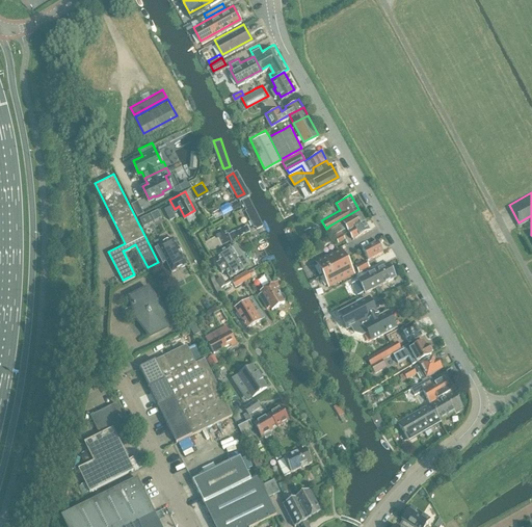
[(229,202),(219,207),(222,212),(232,207),(231,205),(238,200),(239,200),(237,196),(229,201),(229,202)]
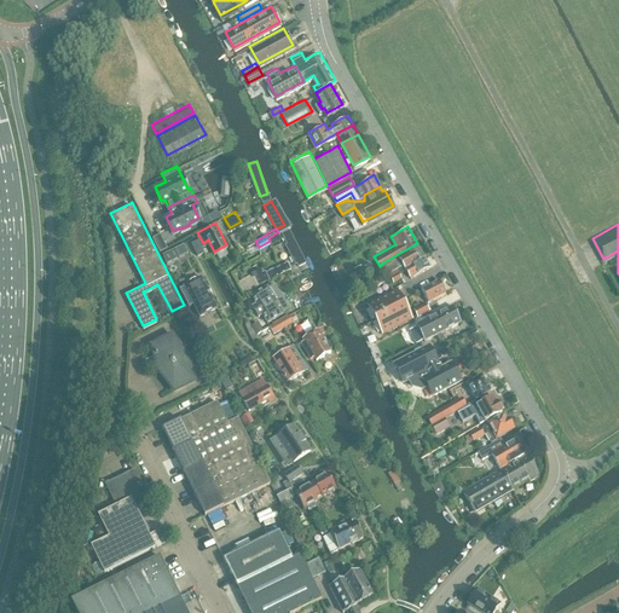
[(289,229),(281,233),(296,262),(304,259),(289,229)]
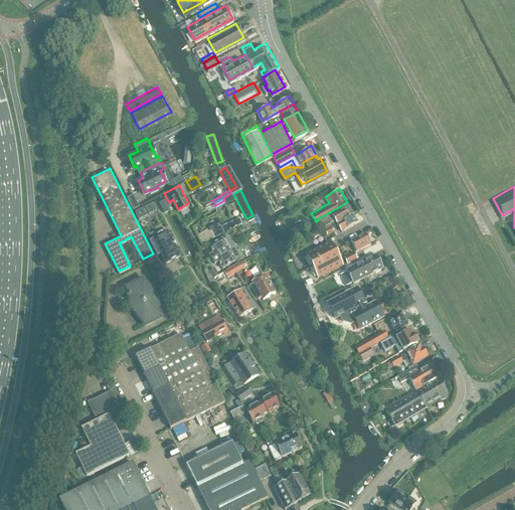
[(133,191),(127,194),(133,206),(139,203),(133,191)]
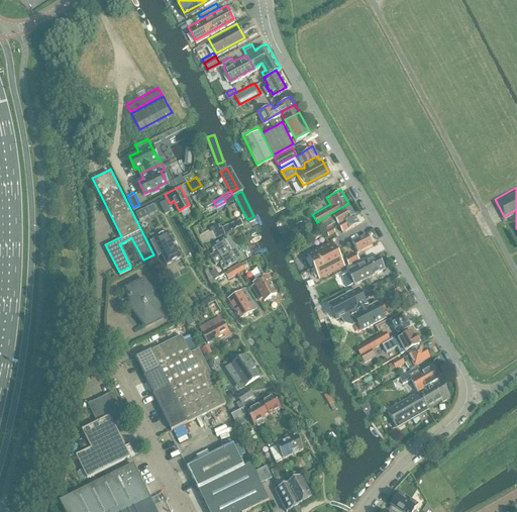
[(157,208),(152,201),(145,205),(149,212),(157,208)]
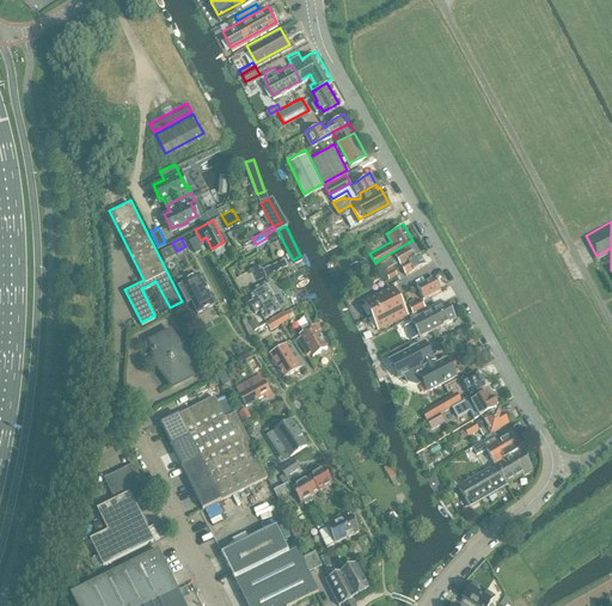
[(412,240),(379,259),(384,268),(398,259),(399,263),(403,261),(418,251),(412,240)]
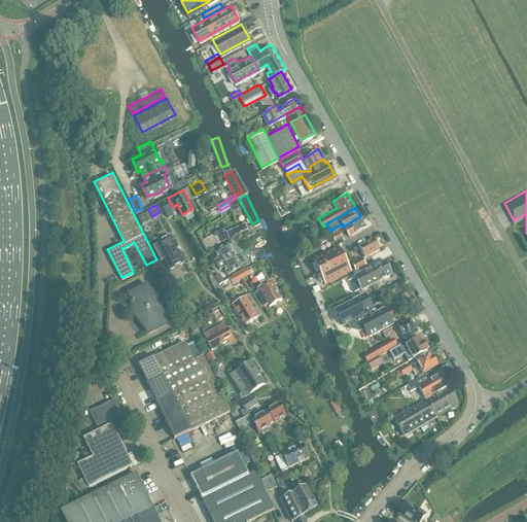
[(347,224),(344,227),(349,235),(365,224),(360,216),(347,224)]
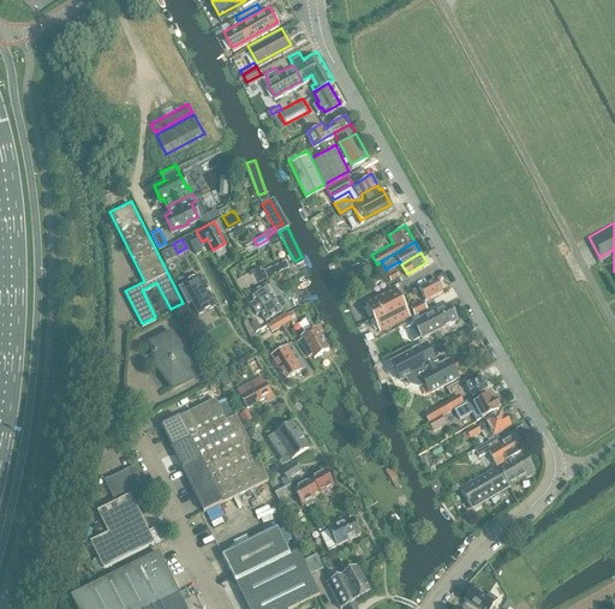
[(264,266),(239,279),(243,287),(291,263),(287,257),(274,263),(272,262),(267,264),(267,267),(266,267),(264,266)]
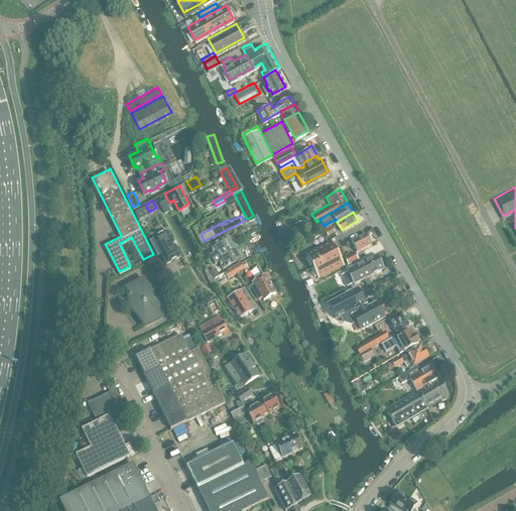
[(301,218),(294,222),(299,231),(306,227),(301,218)]
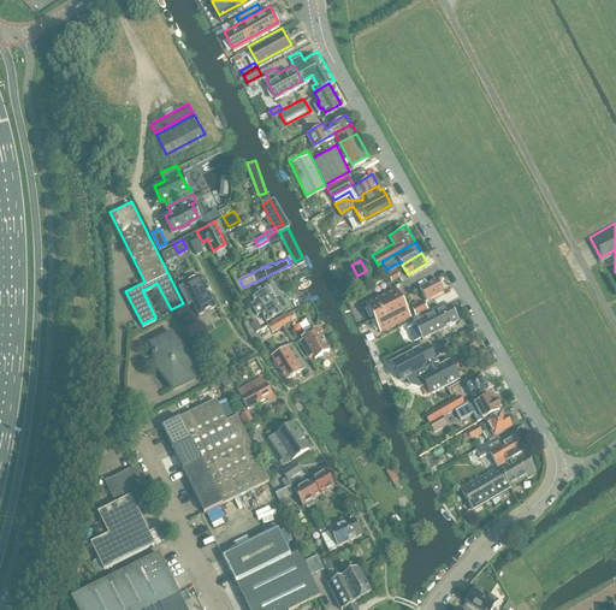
[(372,282),(383,276),(379,271),(369,276),(372,282)]
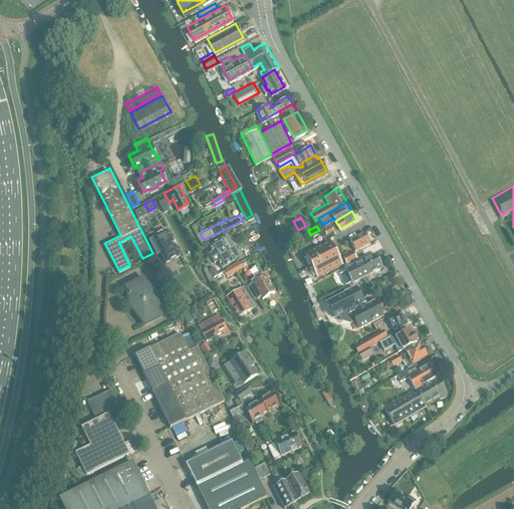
[(180,253),(167,228),(153,235),(149,237),(157,252),(160,250),(165,260),(180,253)]
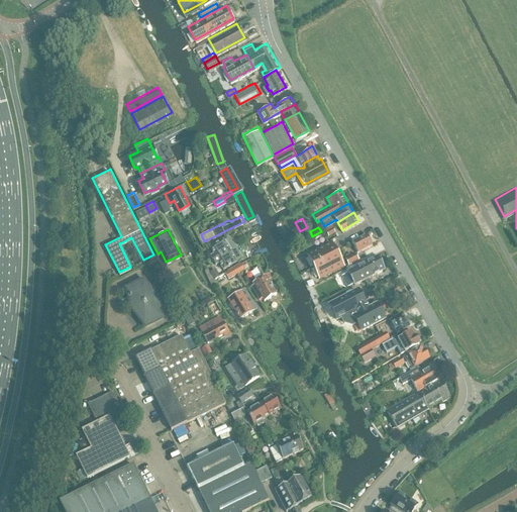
[(357,249),(372,242),(367,231),(351,239),(357,249)]
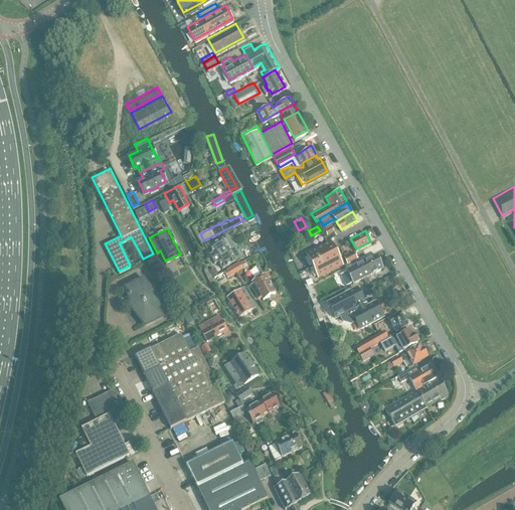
[(221,236),(209,244),(213,251),(209,253),(214,262),(217,260),(221,266),(235,258),(235,257),(239,253),(227,234),(222,237),(221,236)]
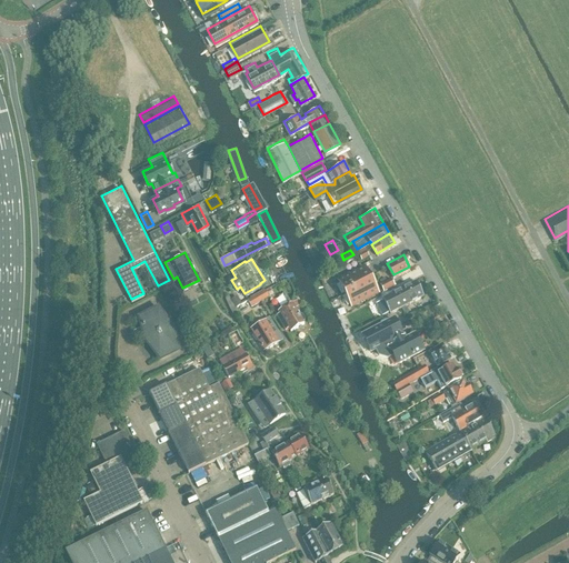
[(345,291),(371,277),(365,264),(338,279),(345,291)]
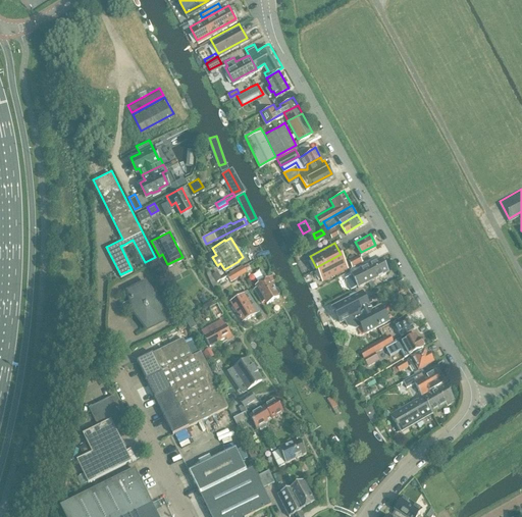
[(352,264),(362,259),(359,253),(355,255),(350,258),(349,258),(352,264)]
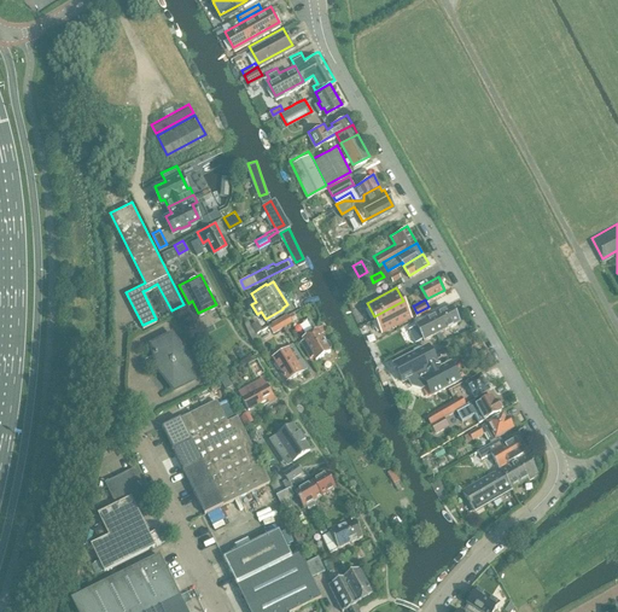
[(403,301),(374,316),(382,328),(410,314),(403,301)]
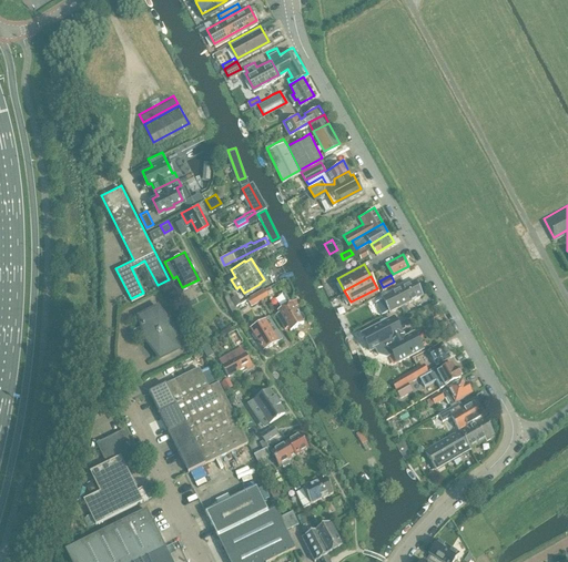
[(414,277),(398,285),(406,299),(422,292),(414,277)]
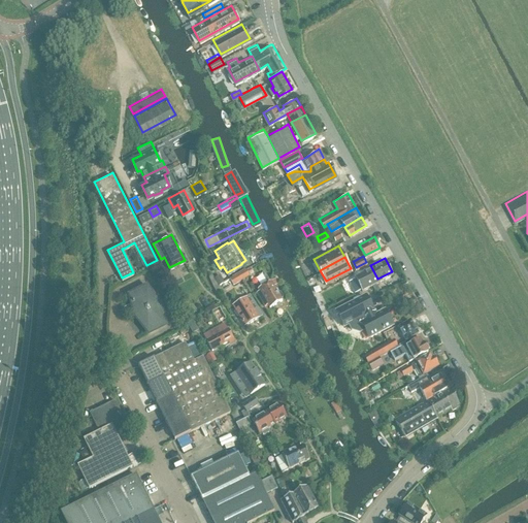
[(245,266),(238,270),(241,278),(250,272),(254,269),(251,264),(245,266)]
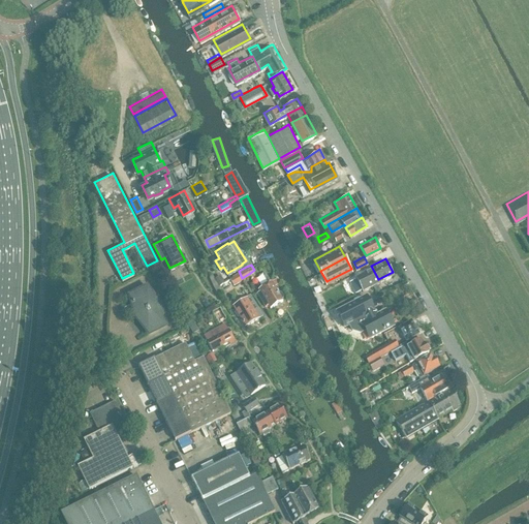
[(378,279),(371,266),(354,275),(362,288),(372,283),(376,280),(378,279)]
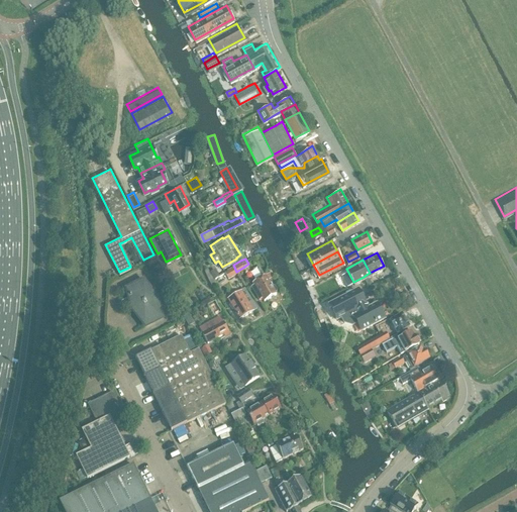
[(253,282),(250,283),(260,297),(262,295),(264,298),(277,290),(276,289),(277,288),(278,286),(275,282),(274,282),(273,282),(270,277),(267,273),(266,271),(264,272),(259,263),(252,266),(259,276),(252,280),(253,282)]
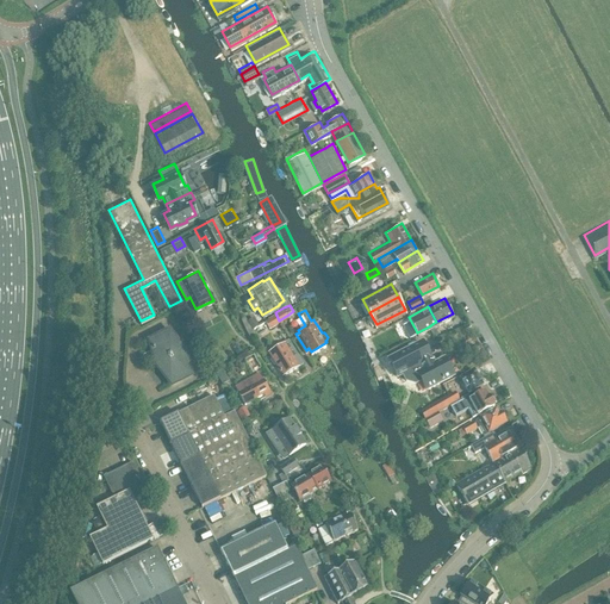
[(275,312),(265,318),(269,325),(279,321),(275,312)]
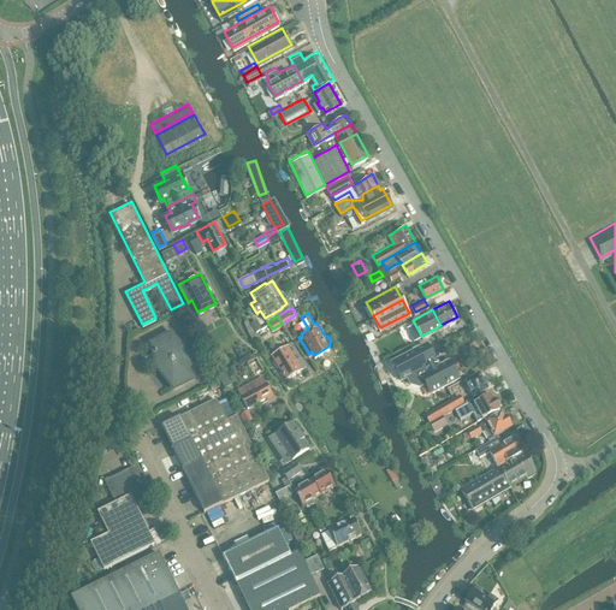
[(255,318),(250,321),(255,330),(261,326),(255,318)]
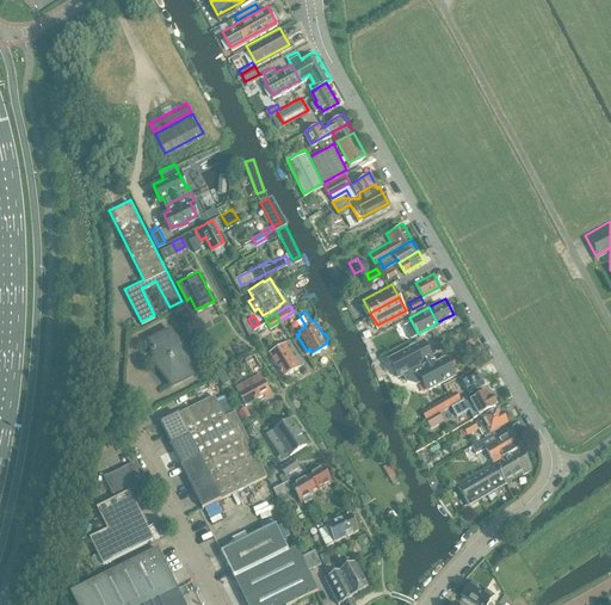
[(417,332),(411,319),(403,321),(411,334),(417,332)]
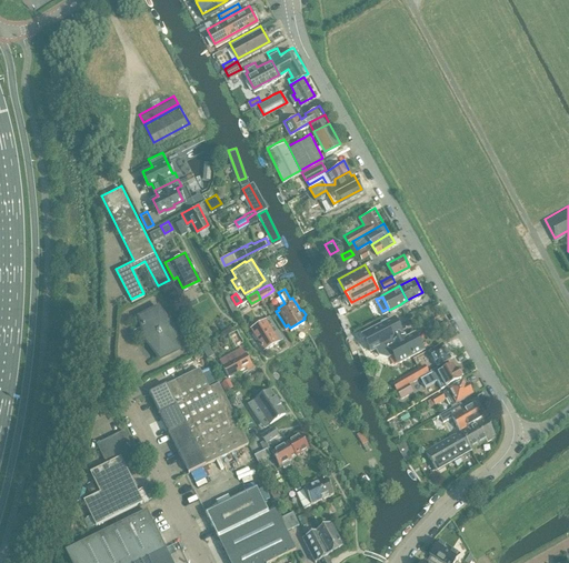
[(161,351),(172,344),(167,324),(156,310),(143,317),(149,335),(161,351)]
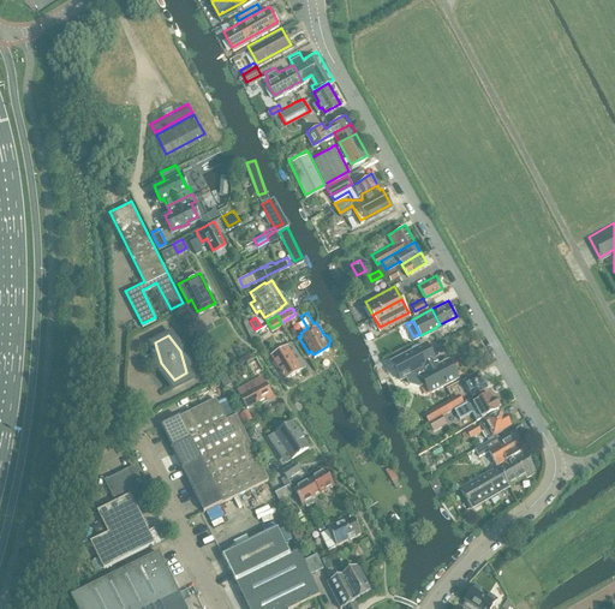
[(291,340),(270,352),(285,376),(305,364),(291,340)]
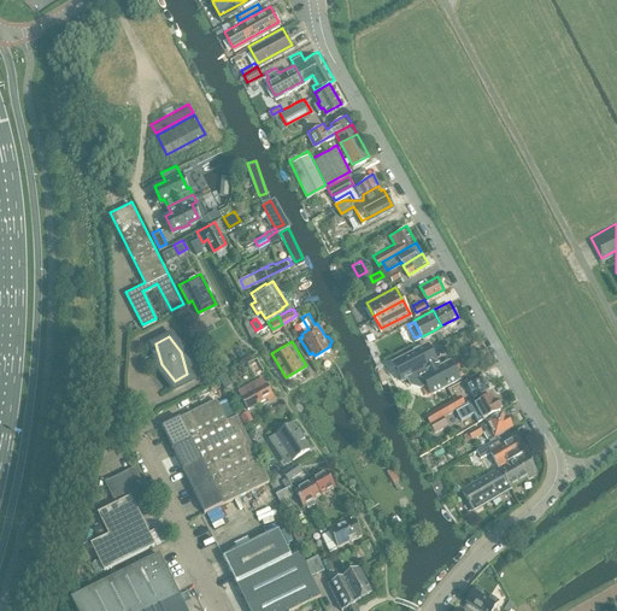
[(432,360),(424,345),(427,344),(425,344),(393,360),(393,362),(394,360),(403,376),(401,377),(407,375),(410,381),(419,385),(427,381),(432,391),(458,377),(454,372),(456,370),(453,365),(451,364),(448,360),(440,364),(438,359),(435,360),(435,359),(432,360)]
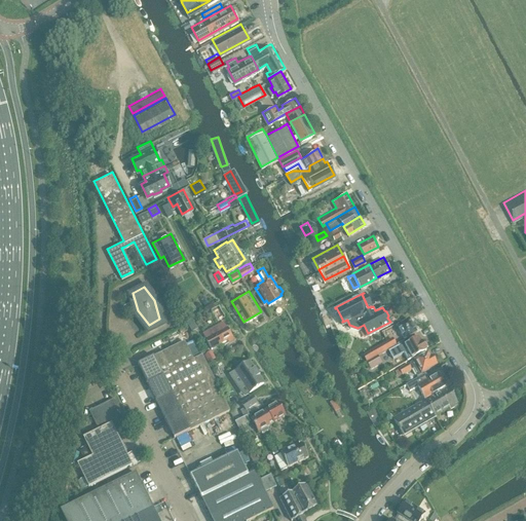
[(404,336),(415,329),(408,317),(397,324),(404,336)]
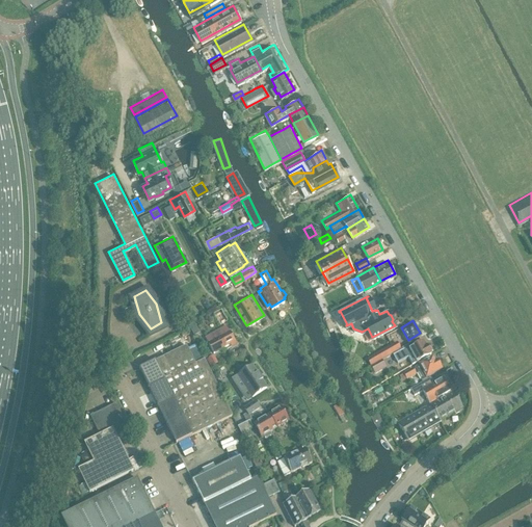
[(213,349),(225,342),(229,341),(231,344),(236,341),(230,328),(229,328),(225,323),(217,327),(205,335),(213,349)]
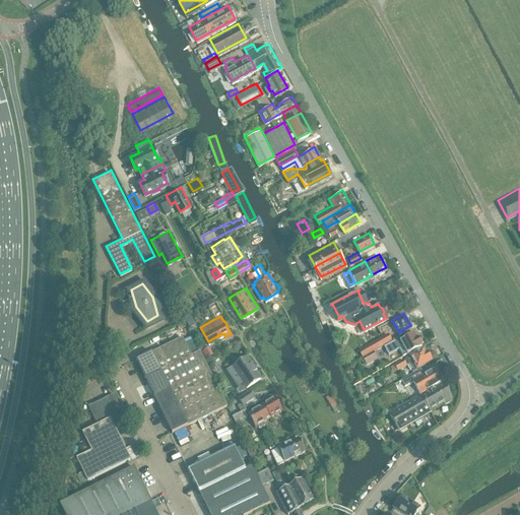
[(395,338),(384,344),(388,352),(398,346),(402,352),(421,342),(420,341),(421,339),(419,336),(417,335),(413,330),(396,339),(395,338)]
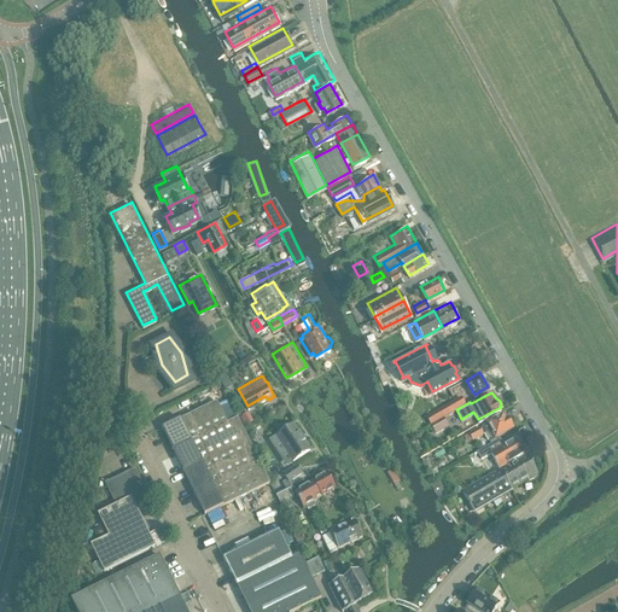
[(466,402),(461,394),(426,414),(431,423),(466,402)]
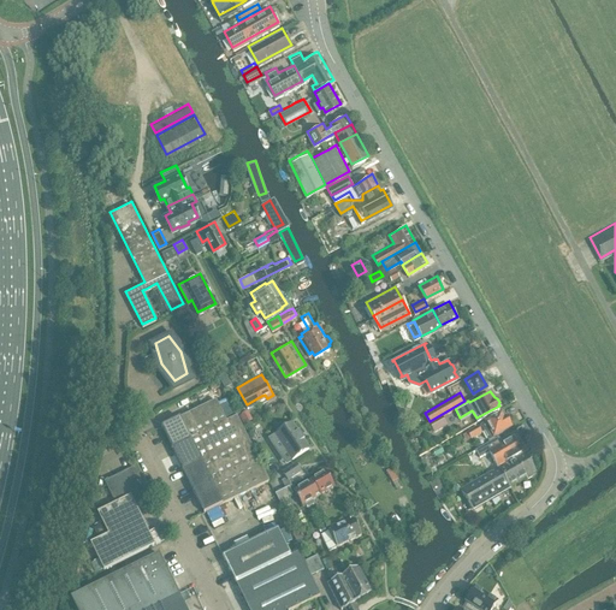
[(225,418),(215,396),(179,413),(191,434),(225,418)]
